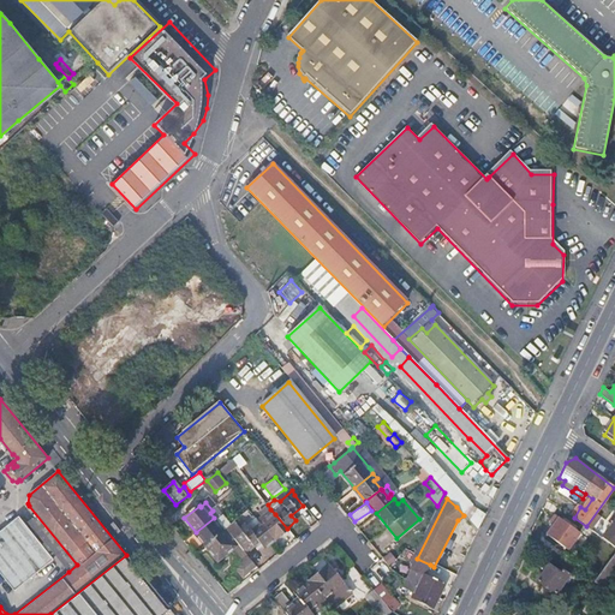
[(21,513),(69,572),(77,565),(29,506),(21,513)]
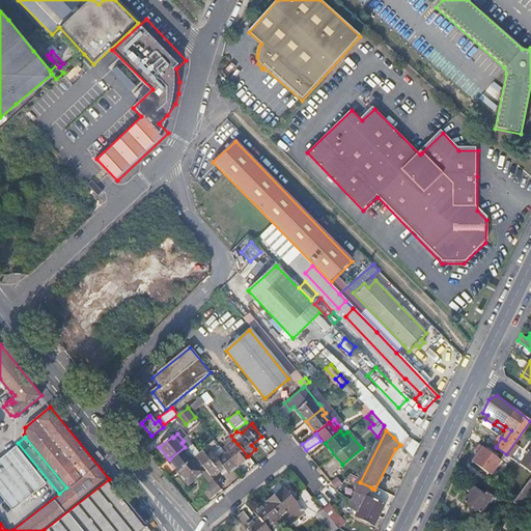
[(230,450),(238,444),(233,440),(226,446),(227,448),(230,450)]
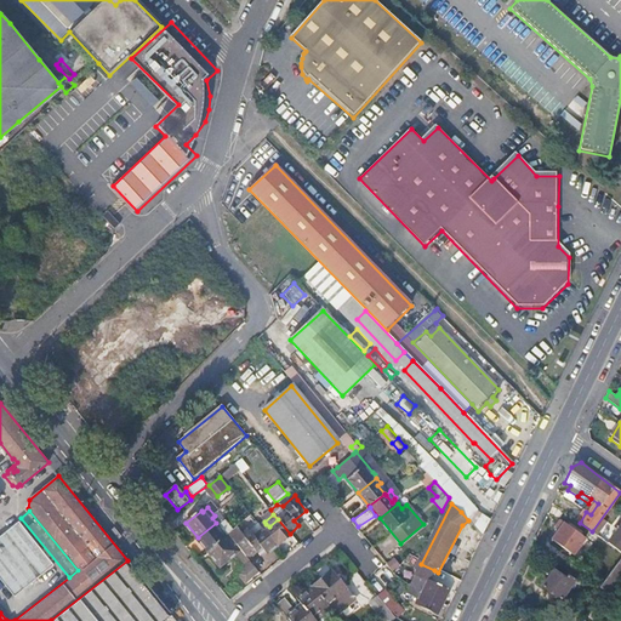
[(261,528),(275,545),(279,541),(284,542),(288,537),(290,534),(278,519),(269,527),(266,524),(261,528)]
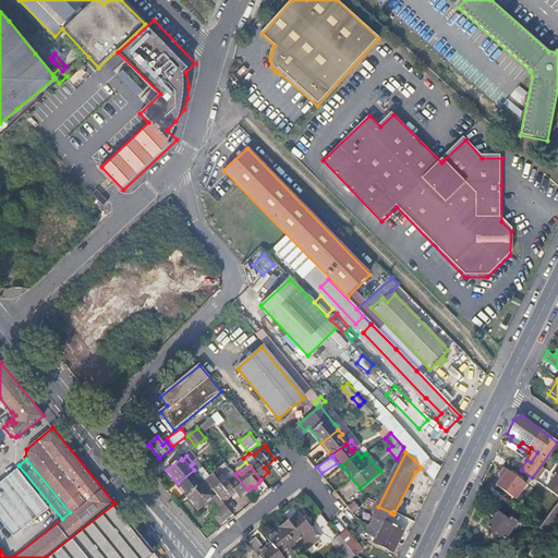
[(15,468),(0,480),(0,521),(12,536),(48,507),(15,468)]
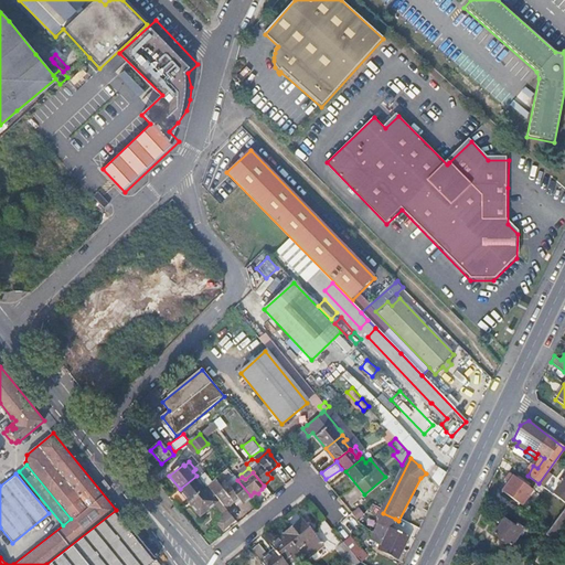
[(513,475),(502,490),(522,505),(534,489),(513,475)]
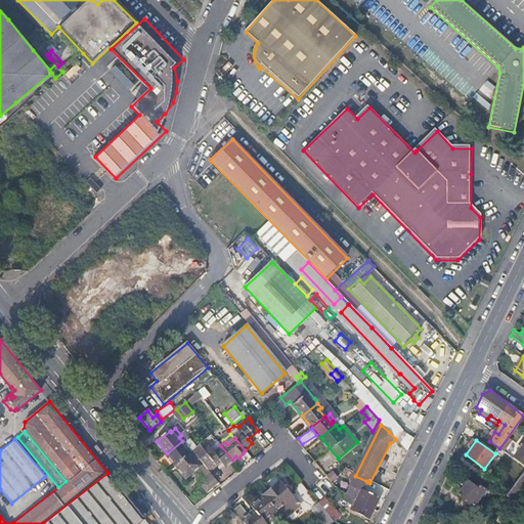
[(167,453),(176,466),(192,452),(195,449),(188,442),(185,444),(182,441),(167,453)]
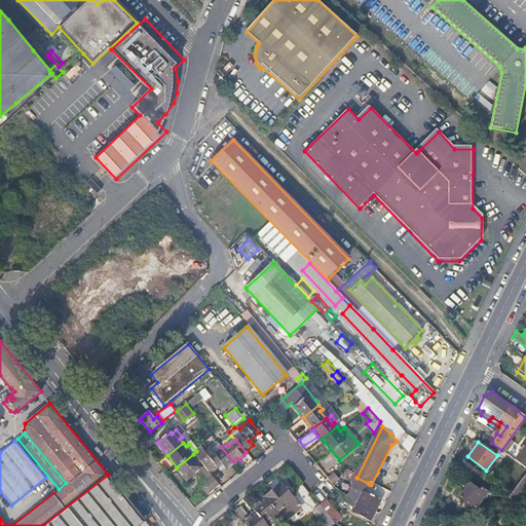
[(224,468),(233,461),(221,447),(220,445),(207,455),(200,448),(196,451),(193,454),(201,464),(209,459),(217,467),(221,464),(224,468)]
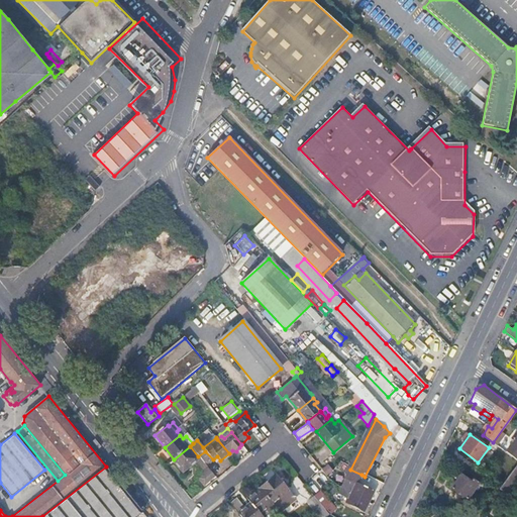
[(516,447),(512,444),(507,451),(516,458),(516,447)]
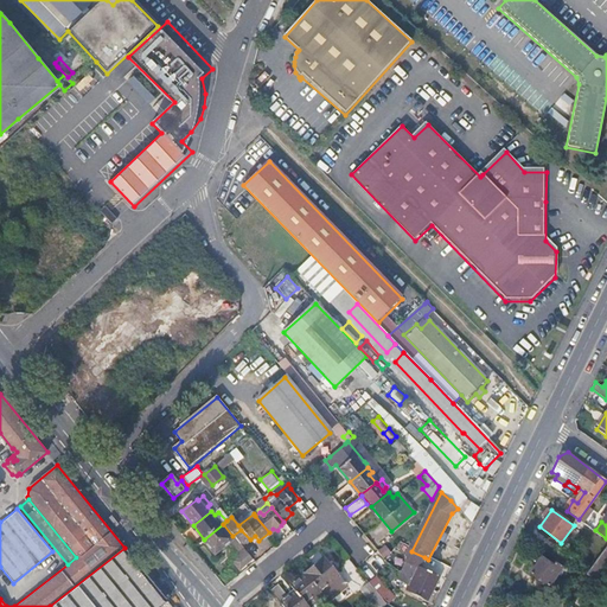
[(223,524),(204,540),(215,551),(232,536),(223,524)]
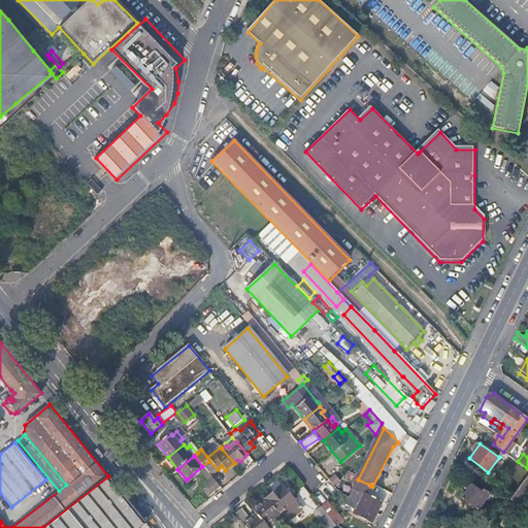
[(314,495),(320,501),(340,481),(334,473),(314,495)]
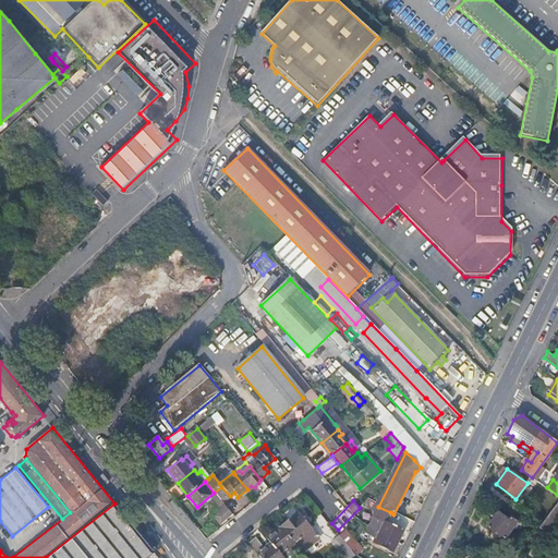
[(557,501),(540,526),(548,533),(557,519),(557,501)]
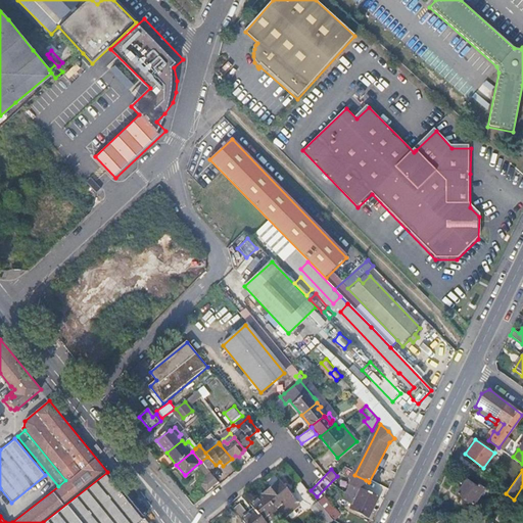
[(107,472),(43,522),(136,522),(143,517),(107,472)]
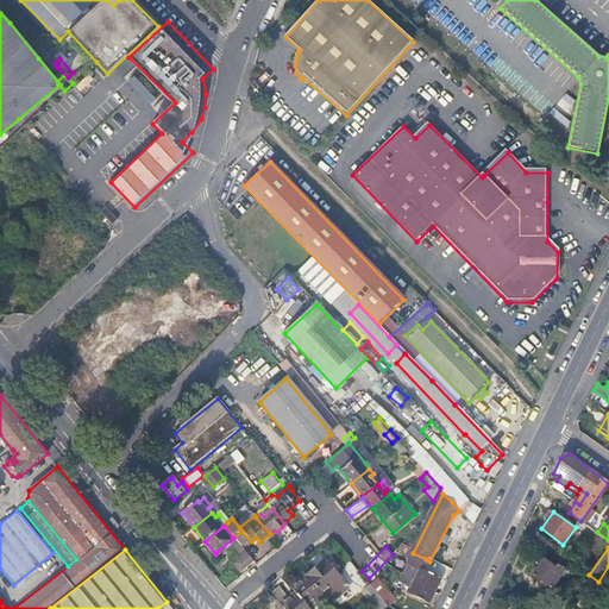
[(240,575),(255,563),(248,553),(233,566),(240,575)]
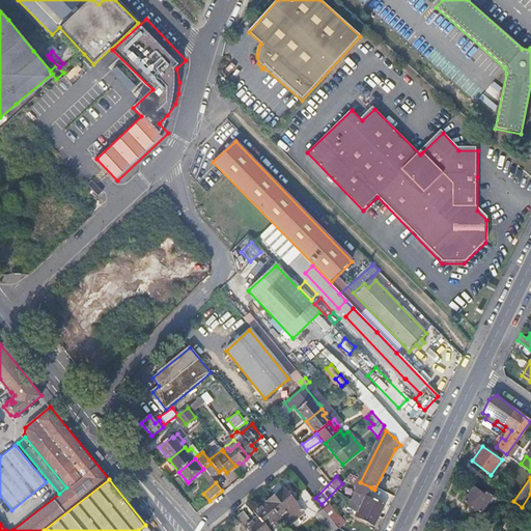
[(354,501),(376,514),(382,504),(366,495),(371,487),(360,482),(357,486),(360,487),(352,500),(354,501)]
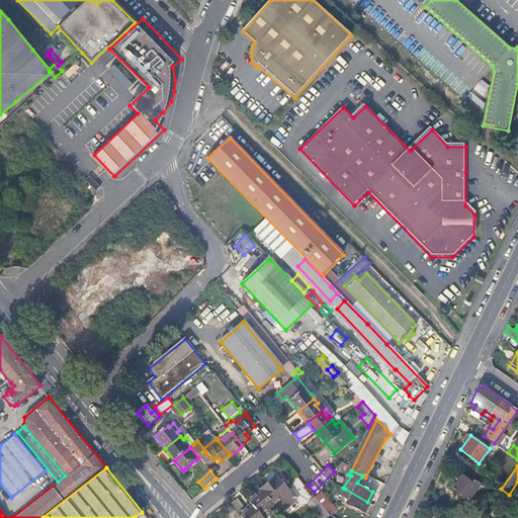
[(468,499),(485,477),(477,470),(473,475),(476,477),(472,481),(462,473),(453,487),(468,499)]
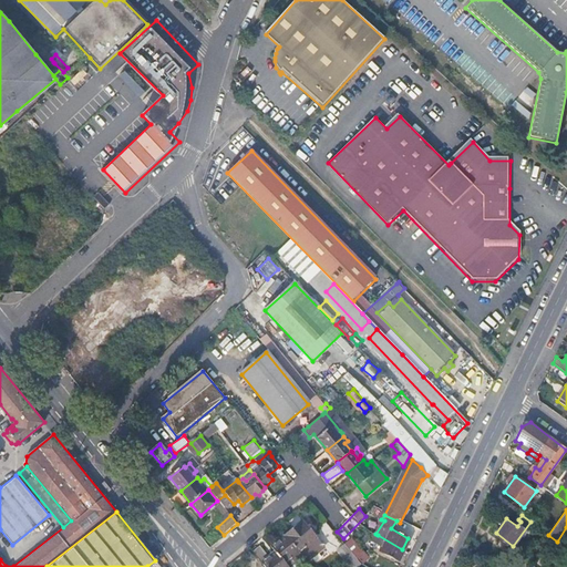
[(325,549),(303,524),(299,528),(294,527),(290,531),(289,535),(286,538),(298,553),(308,564),(325,549)]
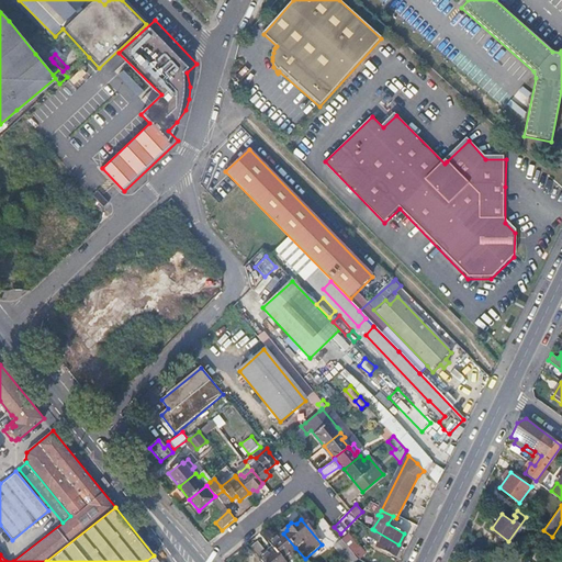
[(393,553),(398,544),(374,530),(372,529),(369,535),(377,540),(375,543),(393,553)]
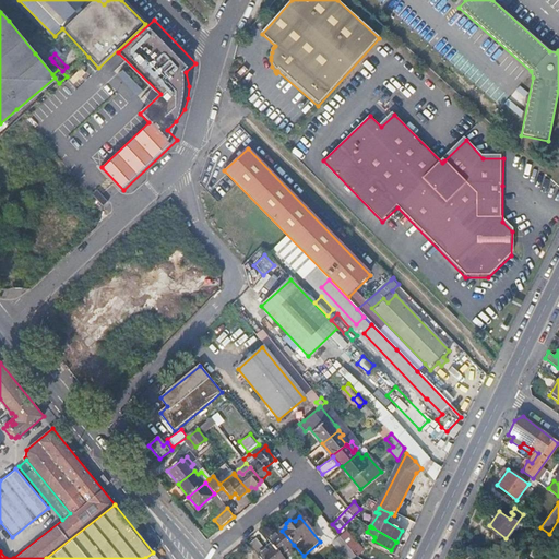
[(268,542),(271,546),(280,557),(293,546),(294,545),(282,531),(268,542)]
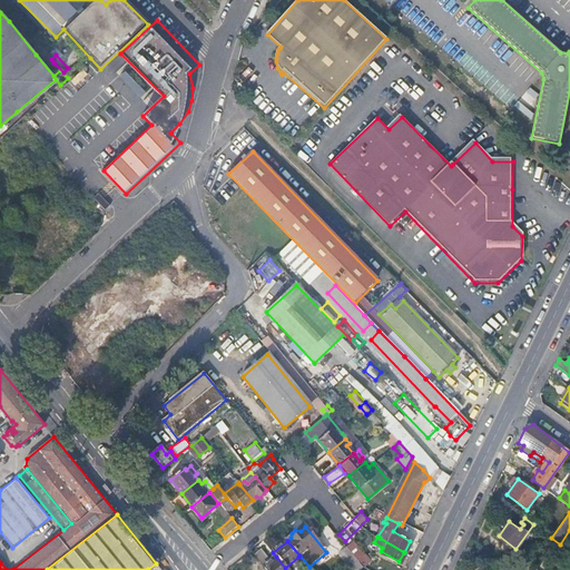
[(347,548),(360,563),(362,562),(366,567),(371,562),(354,542),(347,548)]
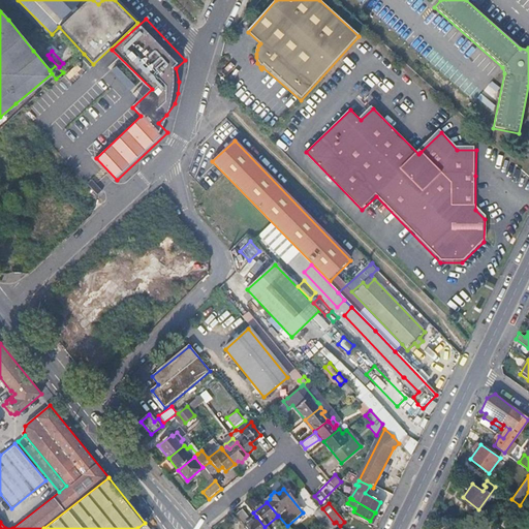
[(329,528),(336,528),(338,527),(334,523),(322,508),(316,514),(329,528)]
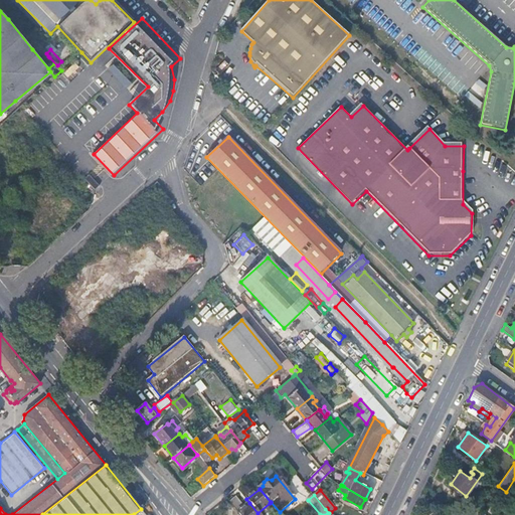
[(230,502),(240,514),(259,514),(258,513),(249,503),(244,507),(235,498),(230,502)]
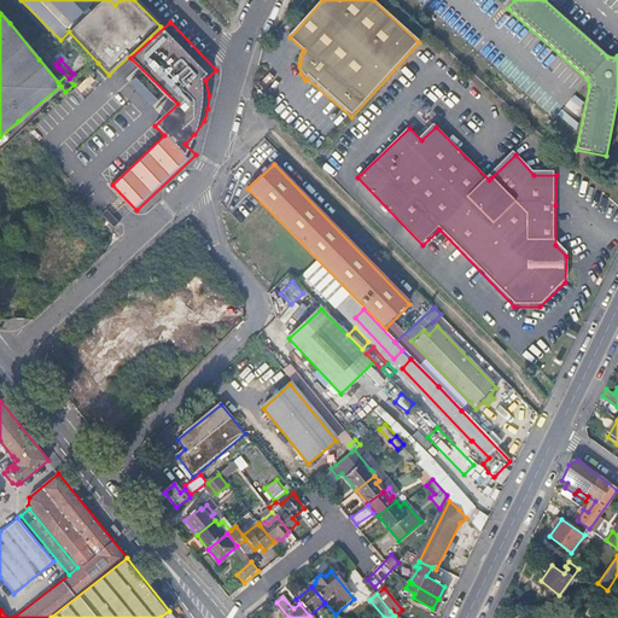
[(324,604),(309,616),(310,617),(320,617),(330,611),(324,604)]
